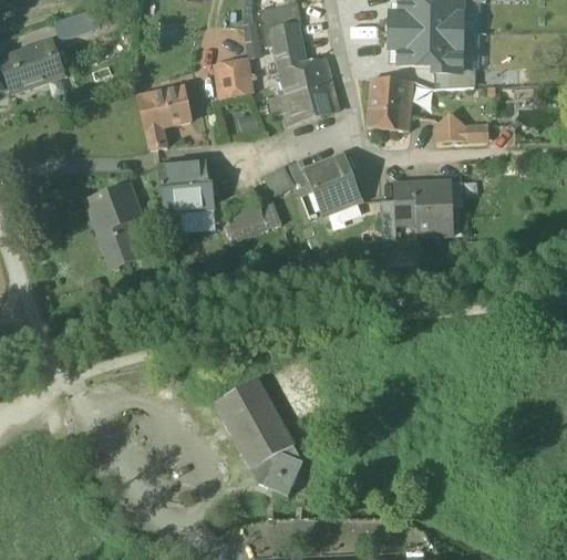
[(240,0),(240,9),(251,9),(251,0),(240,0)]
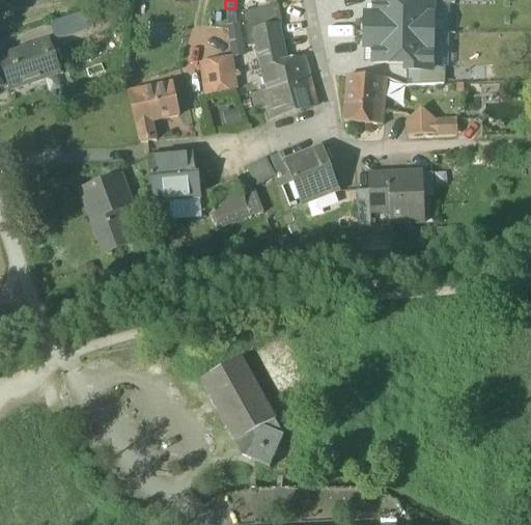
[(281,19),(277,0),(271,0),(241,5),(247,39),(247,40),(255,39),(253,23),(277,19),(277,20),(281,19)]
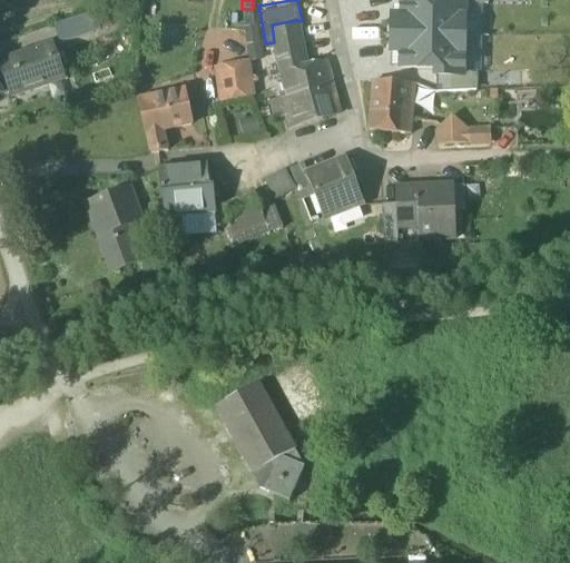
[(392,12),(391,30),(481,31),(482,0),(402,0),(401,12),(392,12)]
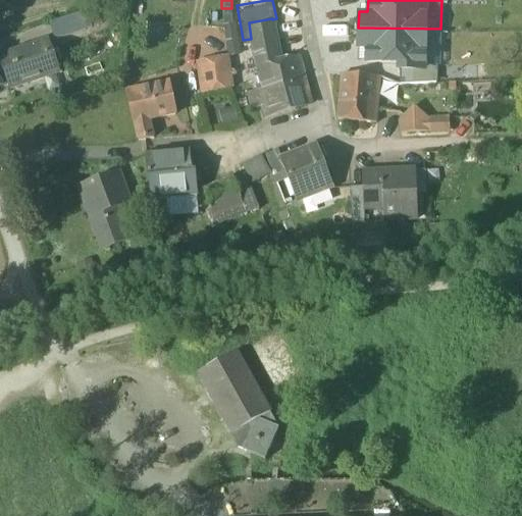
[(48,18),(52,32),(93,17),(89,4),(48,18)]
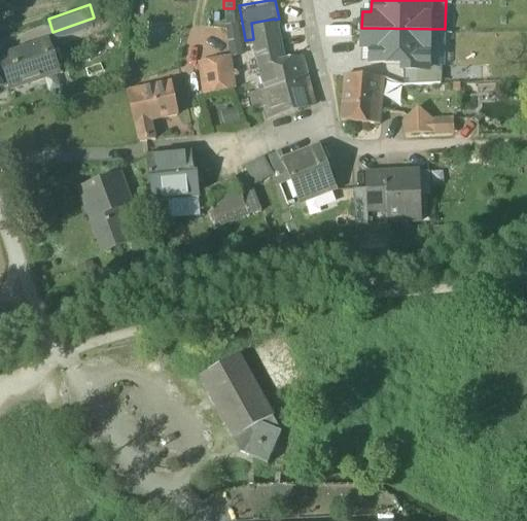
[(234,8),(223,8),(225,20),(234,19),(234,8)]
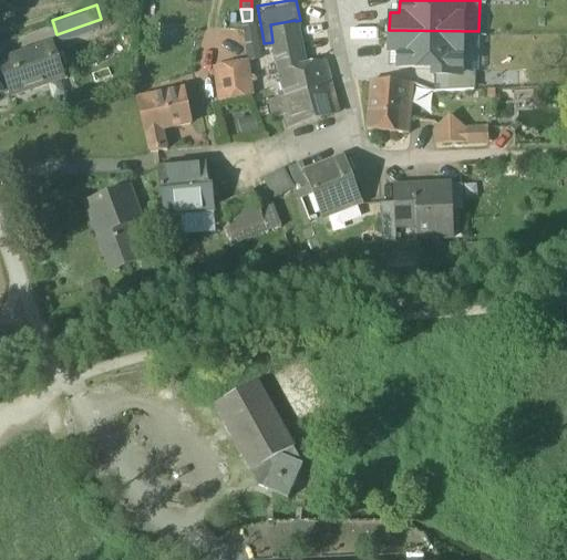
[(251,20),(243,21),(245,37),(258,35),(256,19),(251,20)]
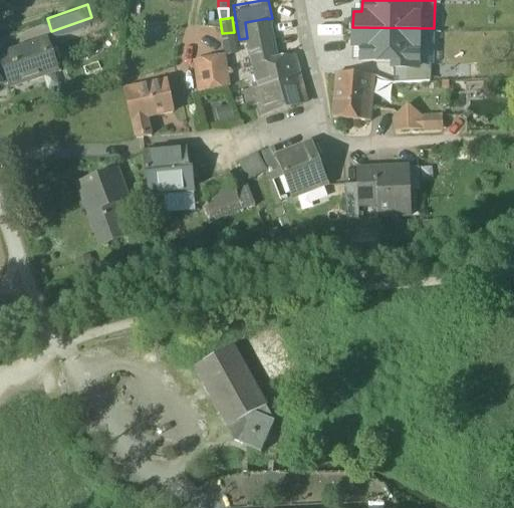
[(247,38),(249,48),(273,42),(268,19),(268,18),(245,22),(247,38)]
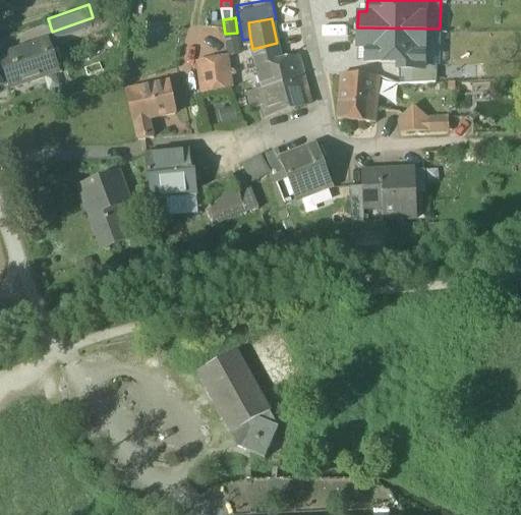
[(422,66),(422,62),(436,62),(440,62),(440,29),(357,27),(357,44),(365,44),(365,58),(398,59),(398,66),(422,66)]
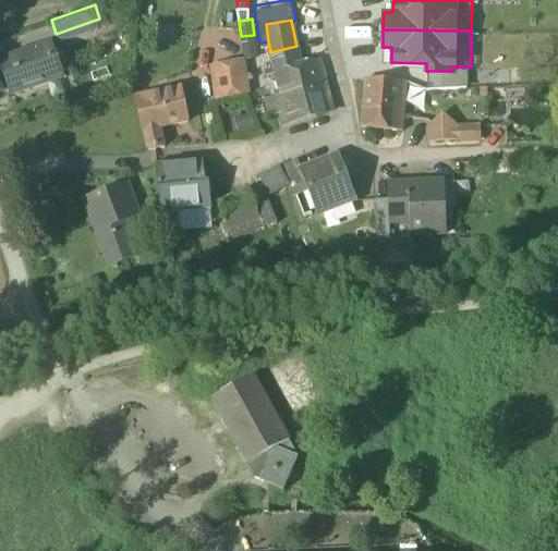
[(255,37),(241,38),(243,56),(257,54),(255,37)]
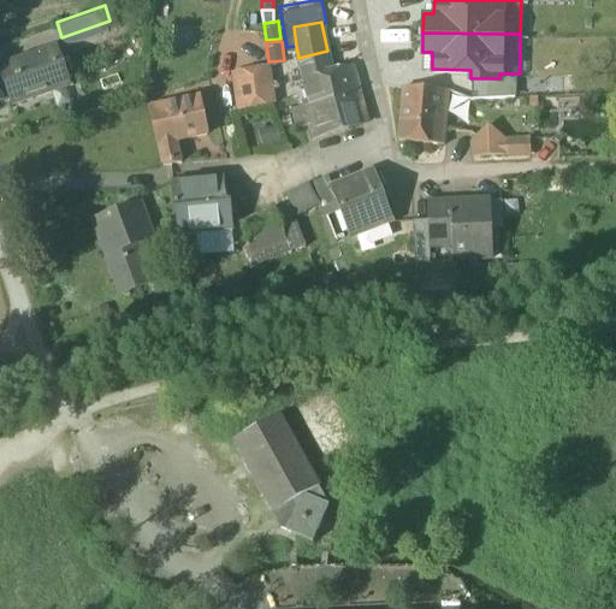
[(0,61),(0,65),(12,100),(70,80),(58,43),(0,61)]
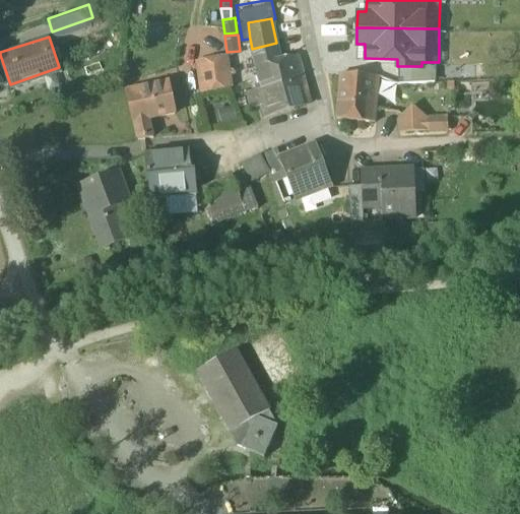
[(252,49),(261,83),(304,73),(298,50),(278,55),(276,43),(252,49)]
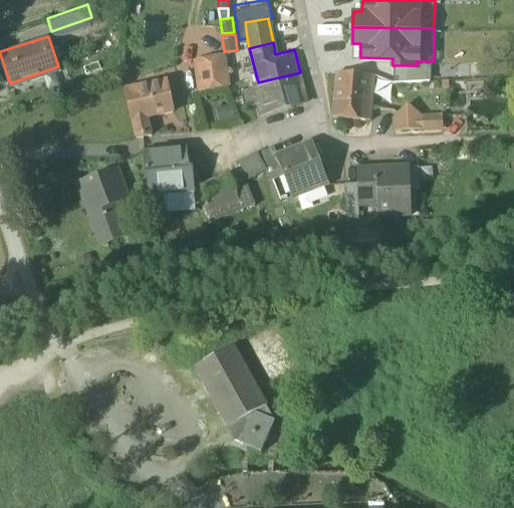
[(195,57),(199,87),(229,81),(225,51),(195,57)]
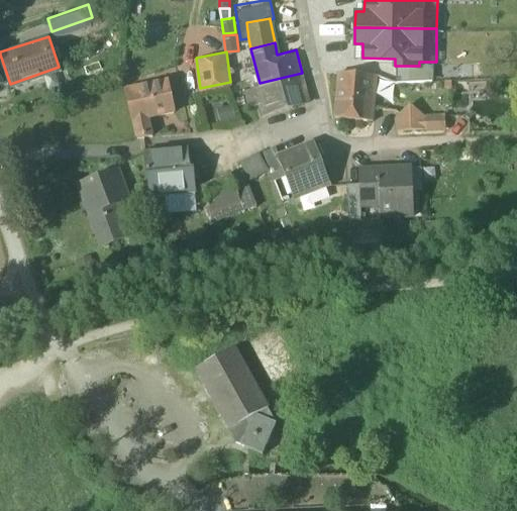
[(395,66),(395,80),(431,79),(432,62),(419,62),(419,66),(395,66)]
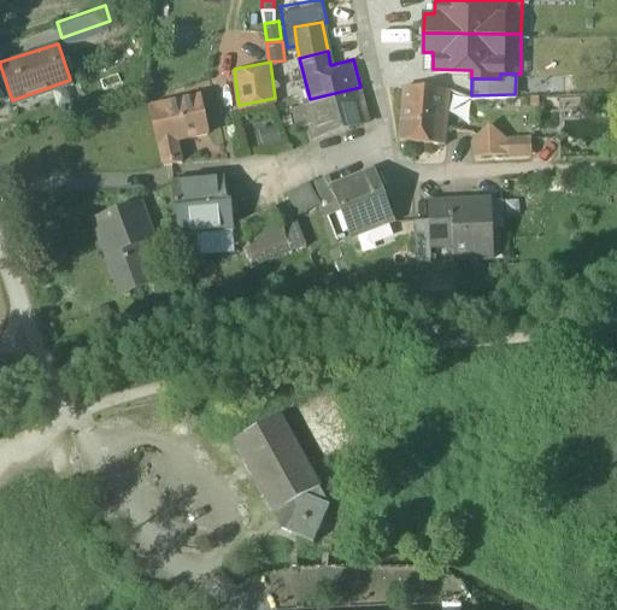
[(398,135),(444,140),(448,86),(403,82),(398,135)]
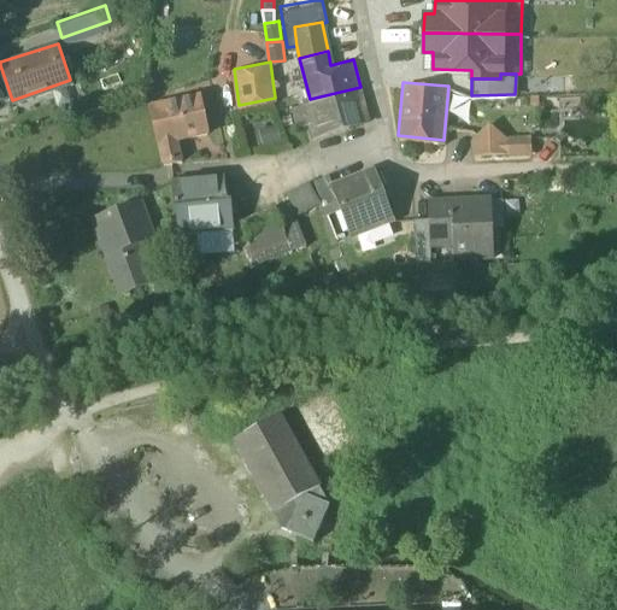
[(369,116),(360,87),(310,99),(304,100),(309,119),(312,132),(369,116)]
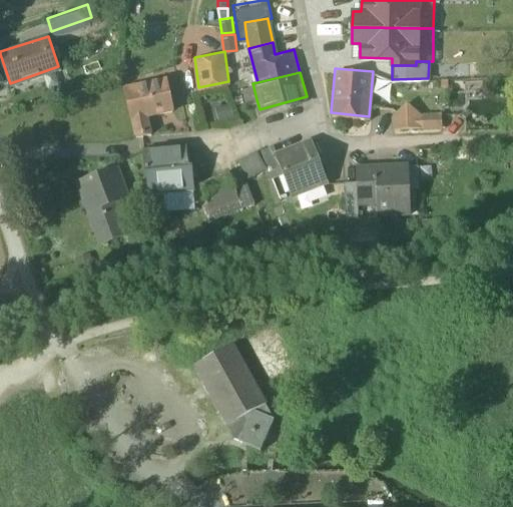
[(166,75),(139,81),(147,112),(173,107),(166,75)]
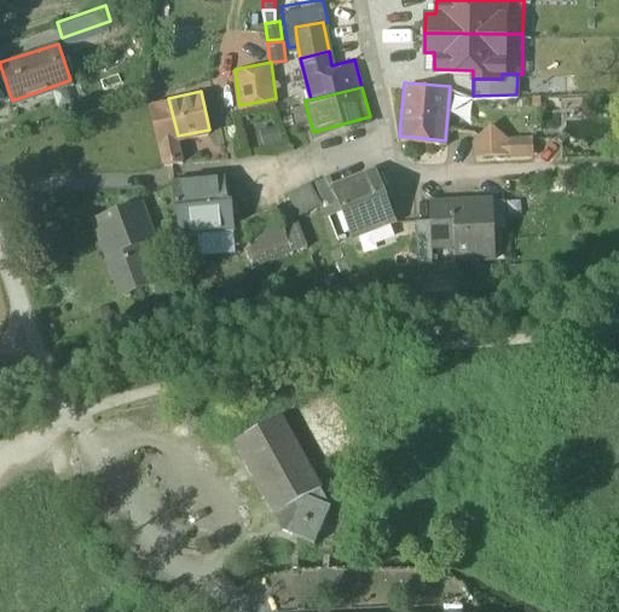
[(183,159),(178,136),(168,98),(150,103),(165,162),(183,159)]
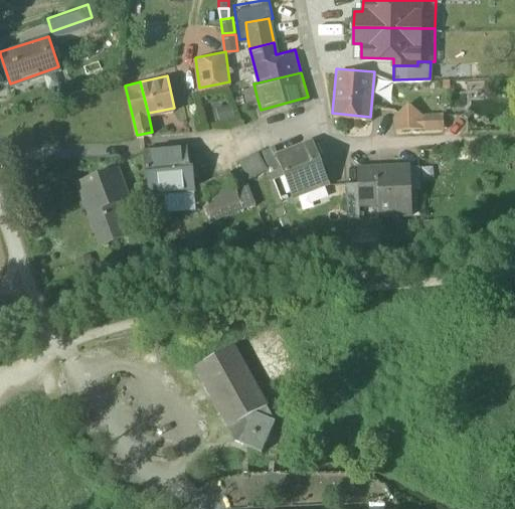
[(246,103),(258,100),(253,83),(242,87),(246,103)]
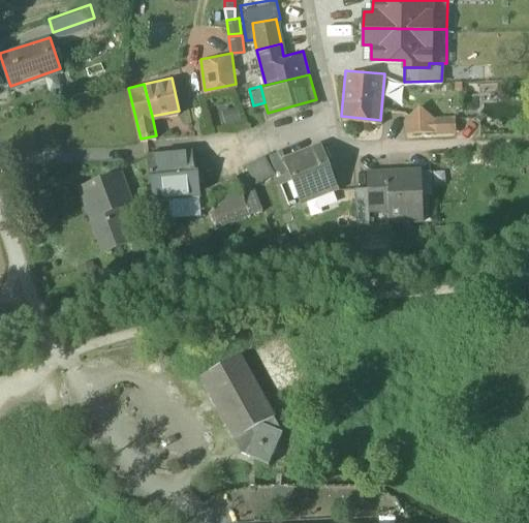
[(237,103),(220,108),(224,122),(240,118),(237,103)]
